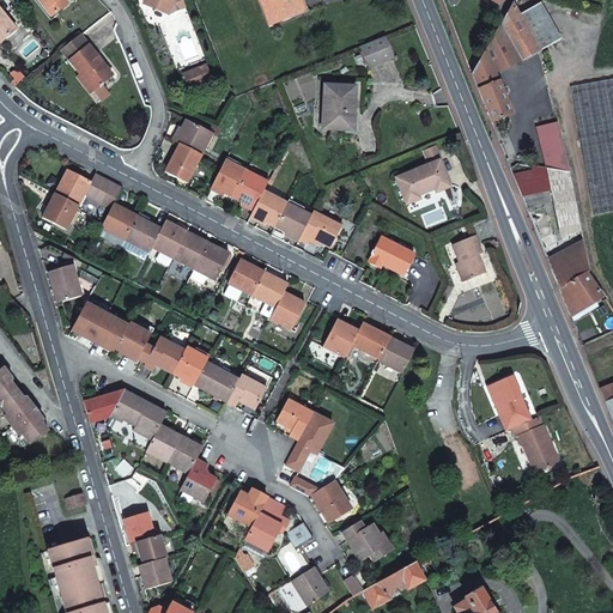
[(40,0),(53,16),(62,7),(56,0),(40,0)]
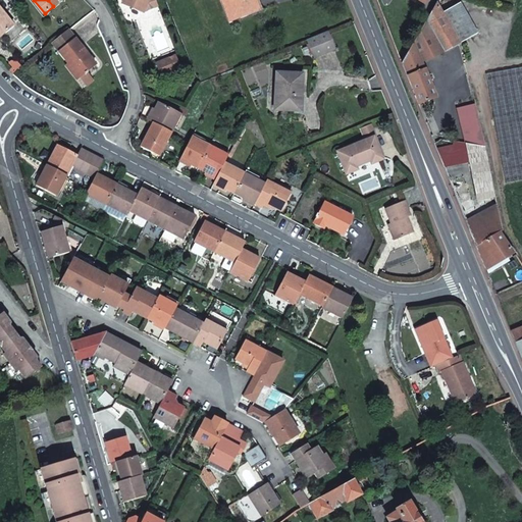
[(157,6),(154,0),(123,0),(123,3),(144,12),(157,6)]
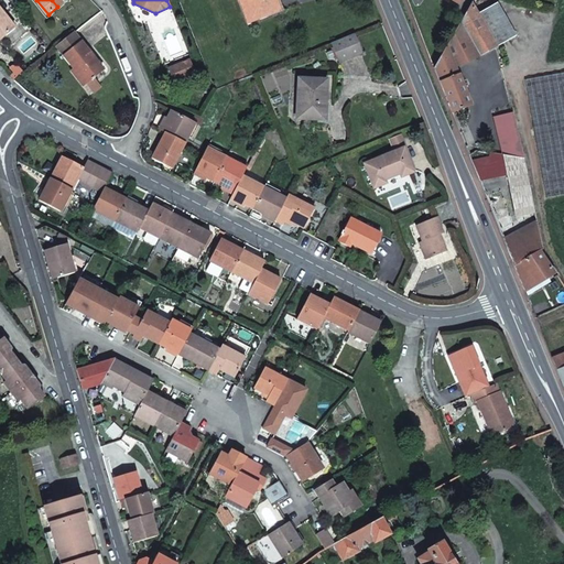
[(260,18),(277,11),(280,10),(275,0),(239,0),(249,22),(260,18)]
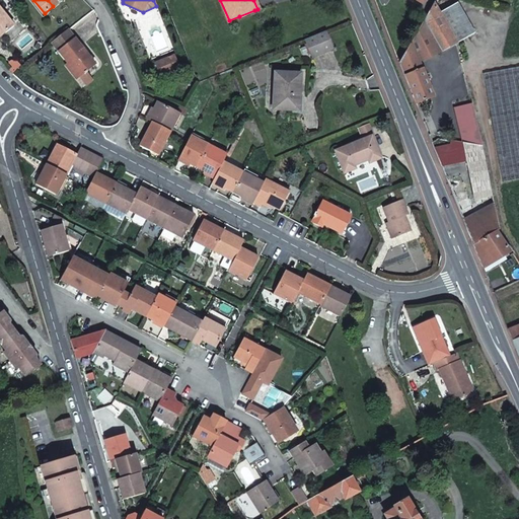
[(440,12),(435,4),(399,62),(417,103),(433,96),(419,62),(457,43),(475,32),(458,2),(440,12)]
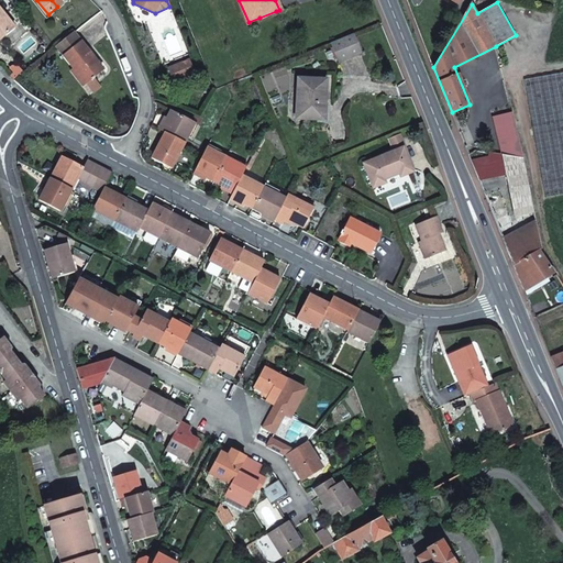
[(0,7),(0,40),(17,28),(0,7)]
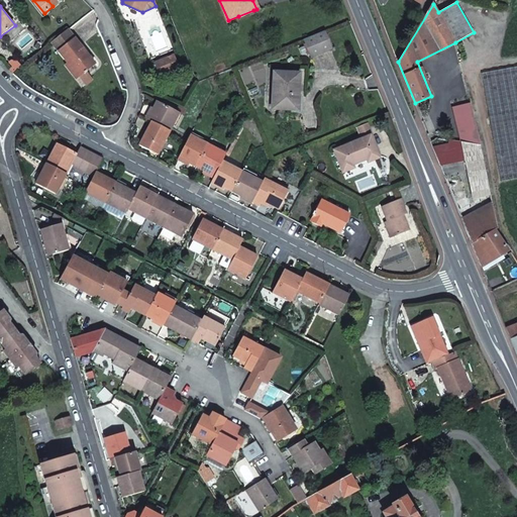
[(254,14),(253,10),(238,16),(240,20),(254,14)]
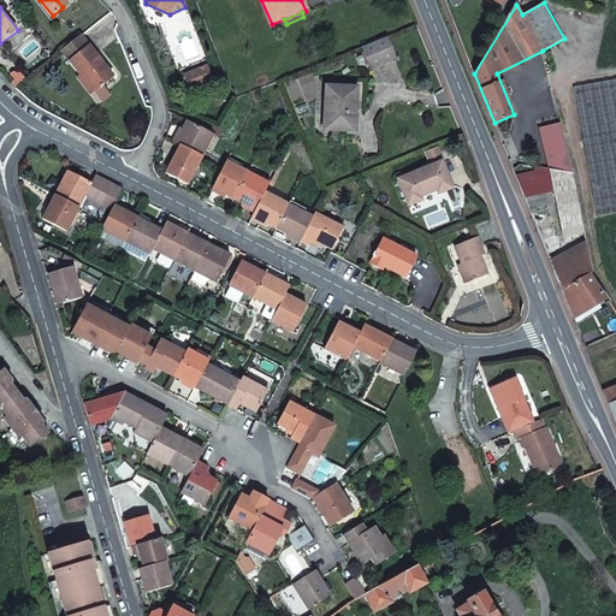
[(90,46),(83,36),(63,52),(70,60),(90,46)]
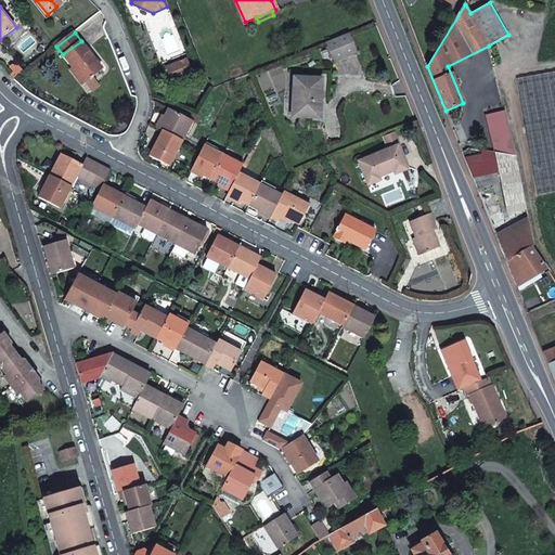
[(348,33),(326,41),(334,60),(356,51),(348,33)]
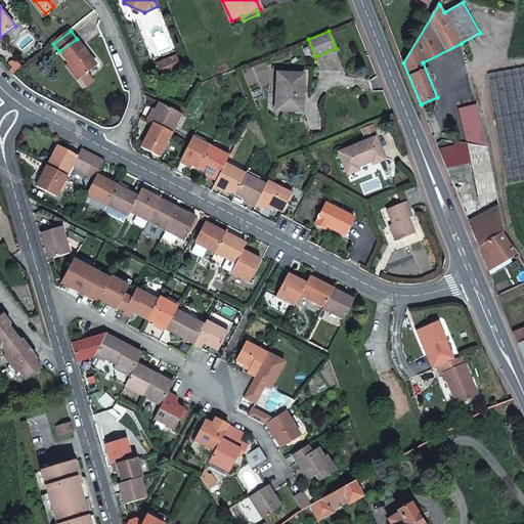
[(96,64),(77,39),(59,51),(70,64),(80,77),(86,73),(87,74),(88,73),(89,73),(87,71),(96,64)]
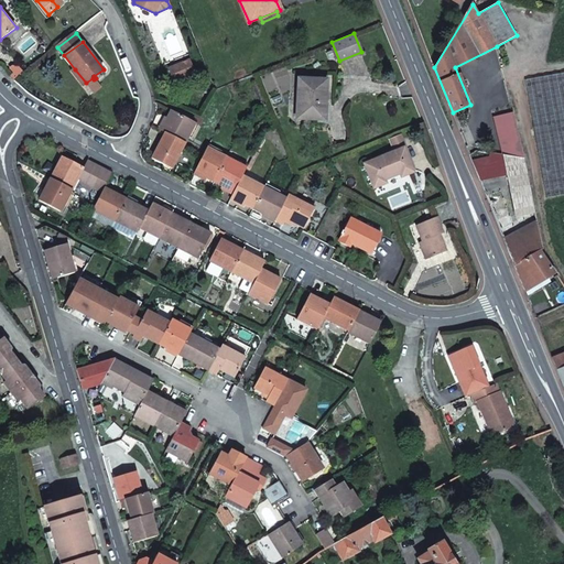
[(190,62),(182,65),(187,77),(195,74),(190,62)]
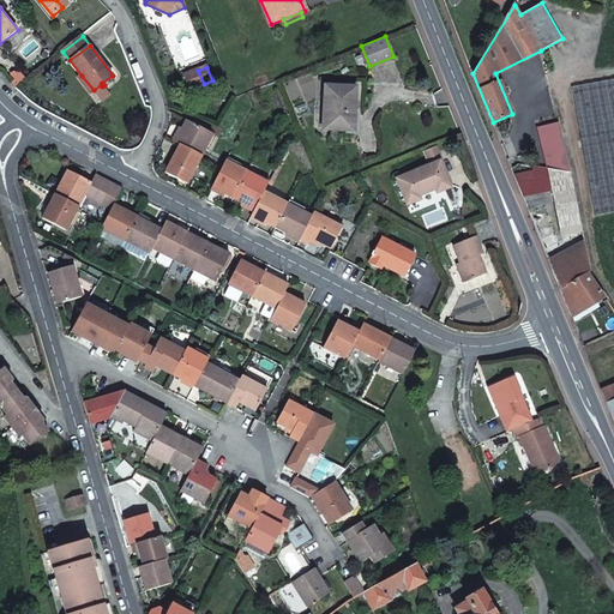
[(198,71),(185,76),(191,90),(204,84),(198,71)]
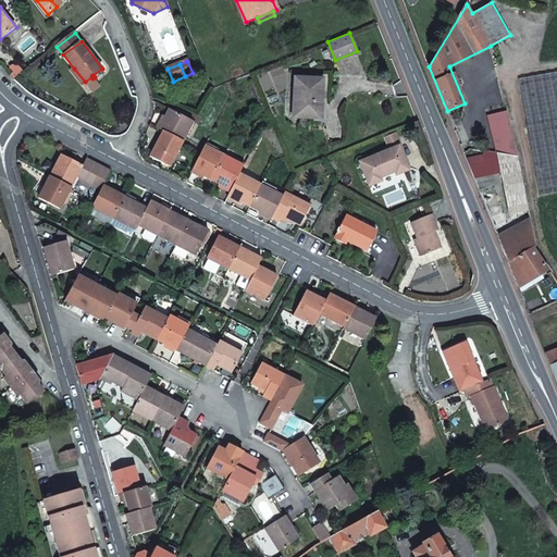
[(85,82),(74,69),(72,71),(82,84),(85,82)]
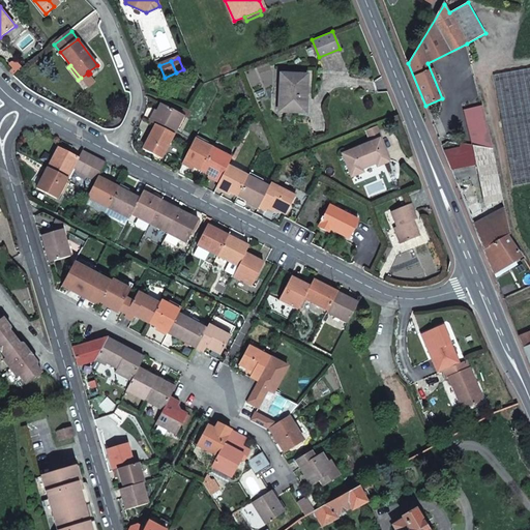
[(529,68),(494,75),(514,185),(529,182),(529,68)]
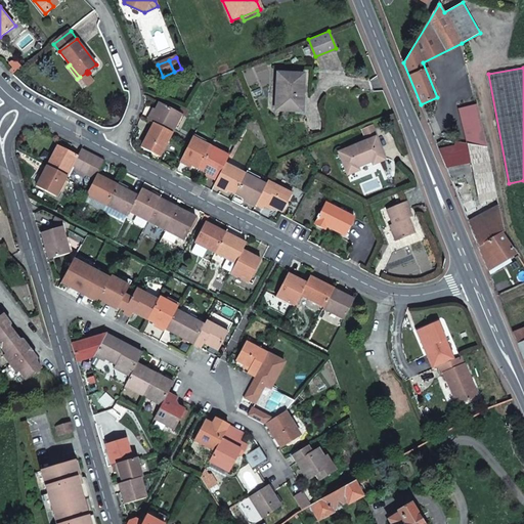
[(86,73),(80,77),(87,86),(94,80),(88,73),(87,74),(86,73)]
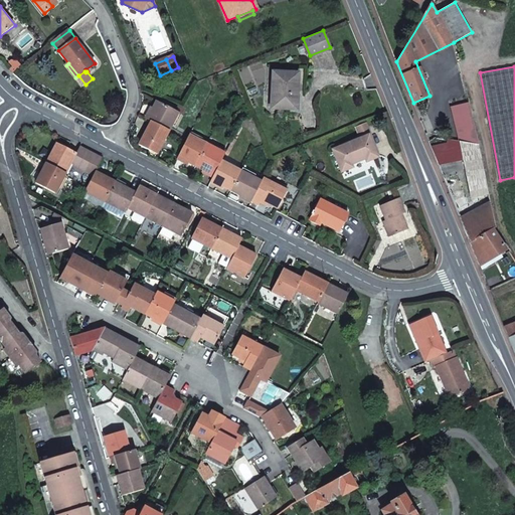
[(300,72),(274,71),(272,108),(293,109),(293,95),(299,96),(300,72)]
